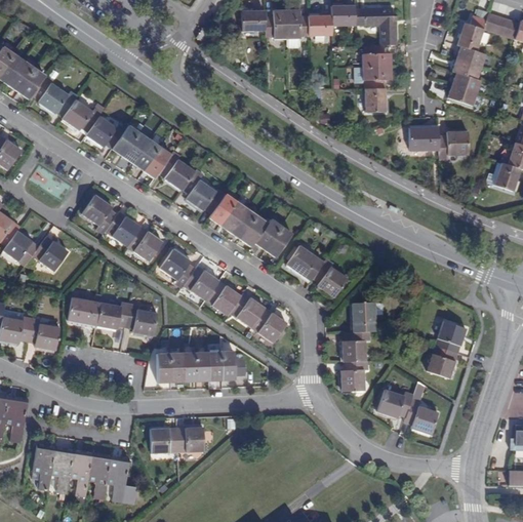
[(358,23),(357,6),(357,3),(333,3),(333,13),(333,24),(358,23)]
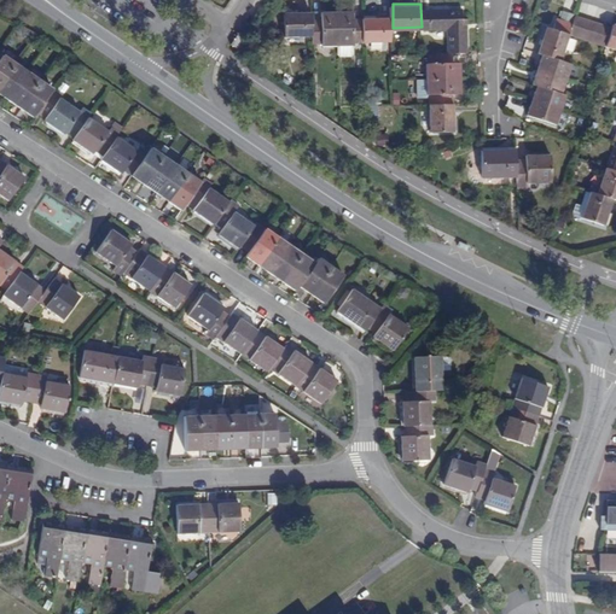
[(420,7),(422,27),(449,27),(449,51),(454,50),(469,50),(469,24),(464,24),(464,6),(420,7)]
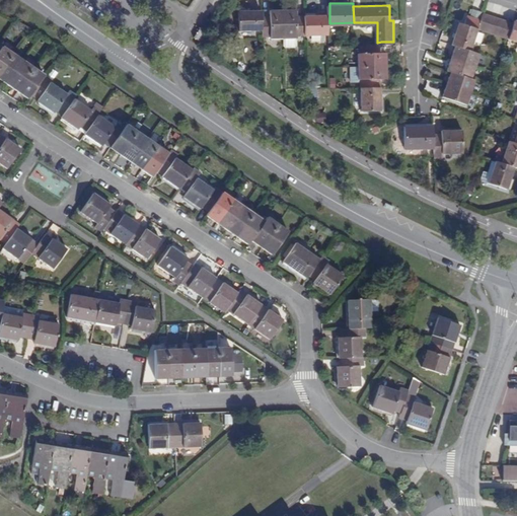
[(298,7),(285,8),(286,37),(286,43),(289,46),(297,45),(299,43),(298,35),(299,35),(299,33),(307,33),(306,14),(299,14),(298,7)]
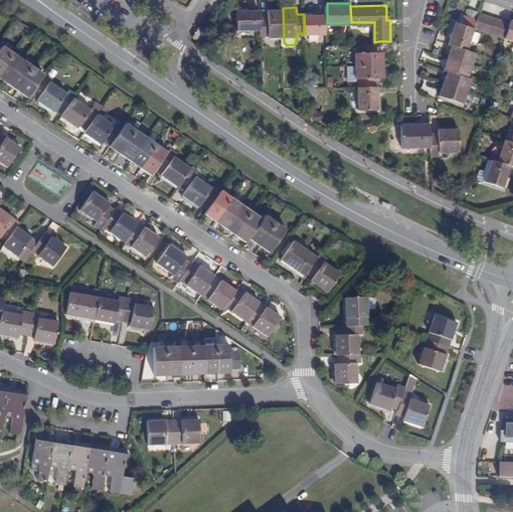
[(263,27),(263,15),(263,8),(239,9),(239,28),(263,27)]
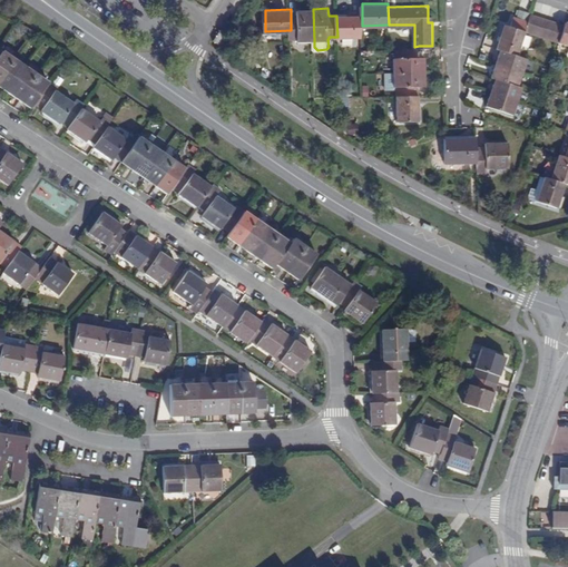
[(300,40),(314,40),(313,9),(300,9),(300,16),(291,17),(291,30),(291,38),(300,38),(300,40)]
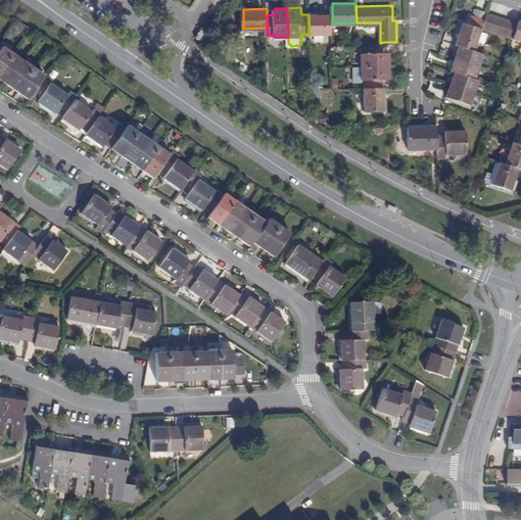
[(491,29),(496,13),(488,10),(483,27),(491,29)]
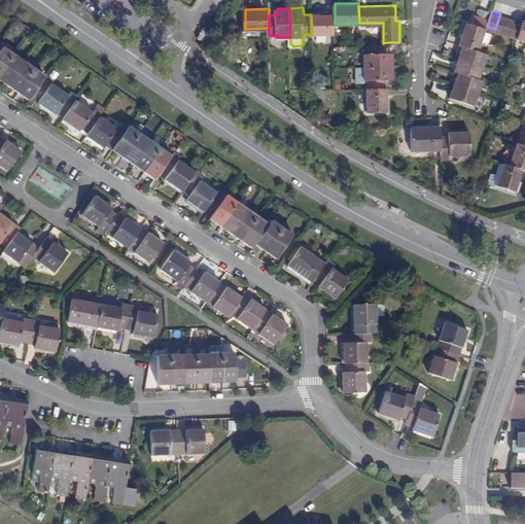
[(335,13),(311,14),(312,34),(336,33),(335,24),(335,13)]
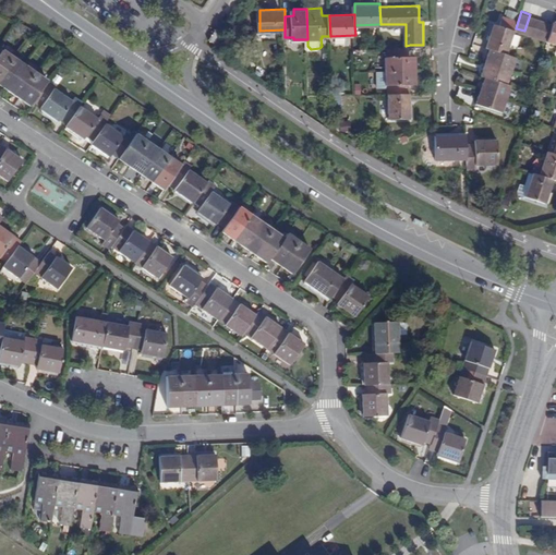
[(530,14),(524,31),(532,34),(538,16),(530,14)]
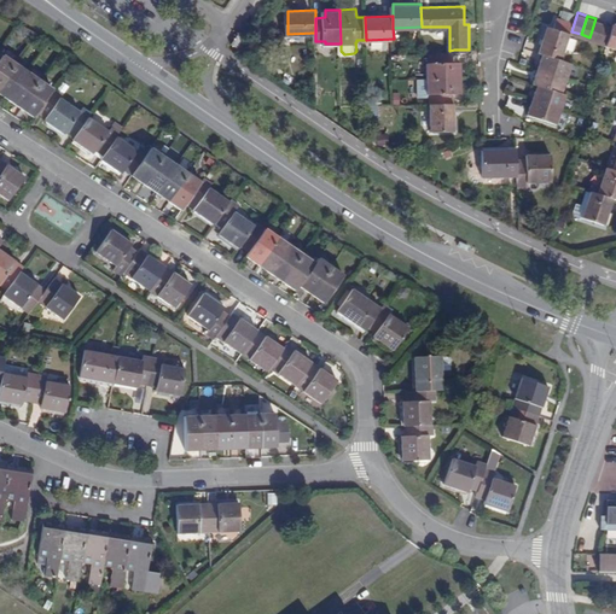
[(590,37),(599,41),(604,22),(596,18),(590,37)]
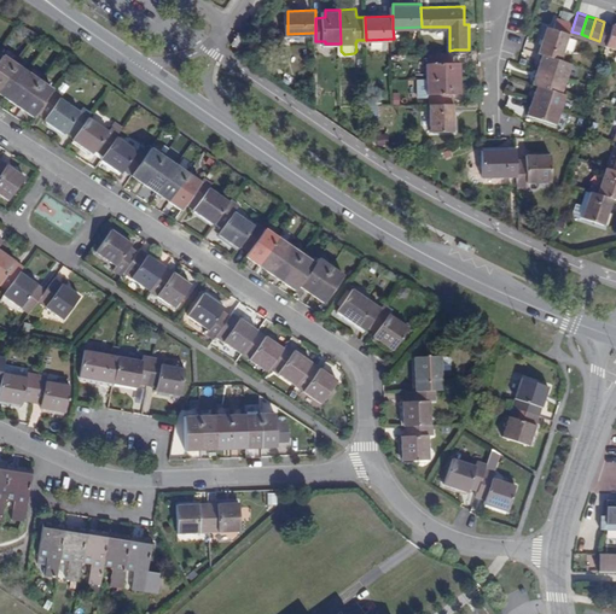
[(608,44),(614,24),(604,22),(599,41),(608,44)]
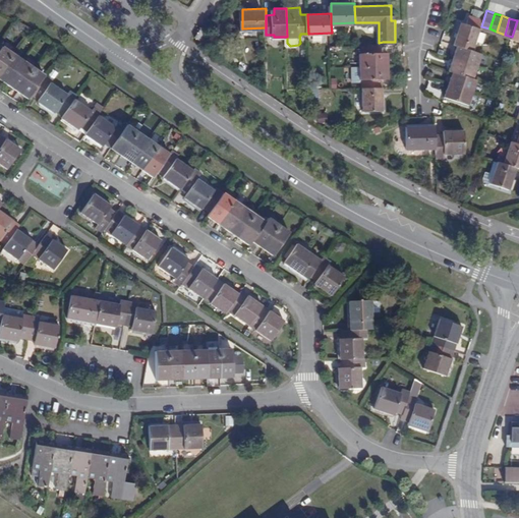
[(459,43),(474,48),(481,26),(463,20),(455,42),(459,43)]
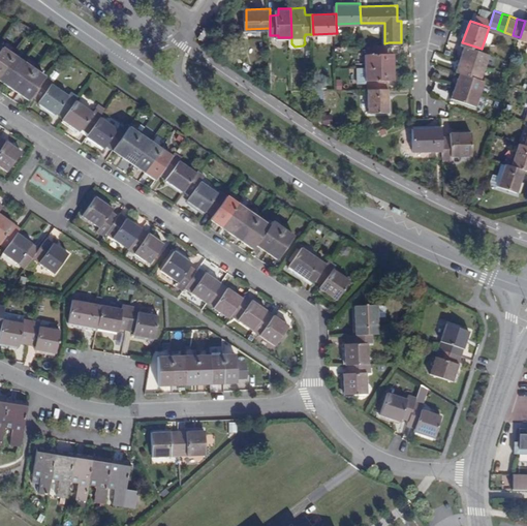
[(209,35),(216,25),(213,23),(206,33),(209,35)]
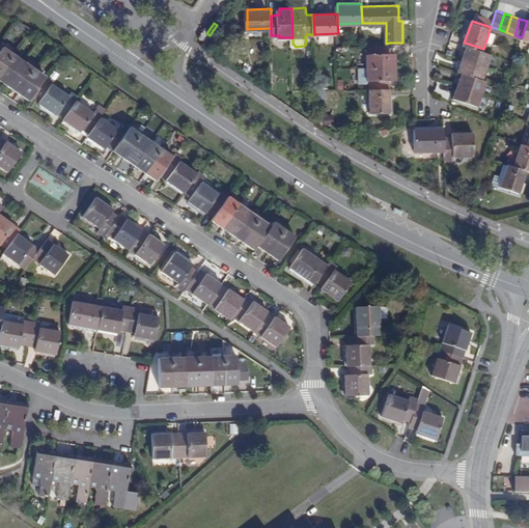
[(217,25),(210,35),(213,37),(221,28),(217,25)]
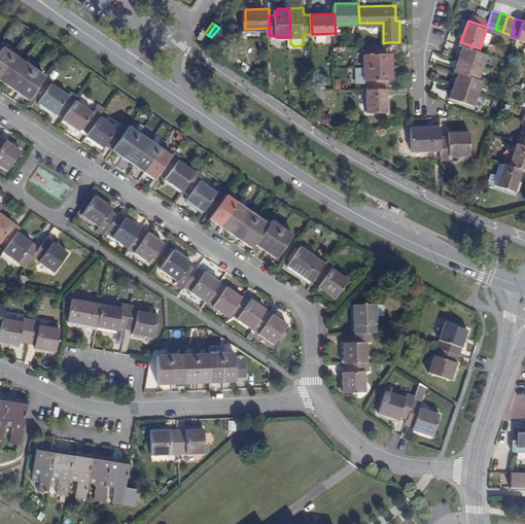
[(366,65),(394,64),(394,50),(388,50),(387,42),(383,43),(368,43),(368,51),(365,51),(366,65)]
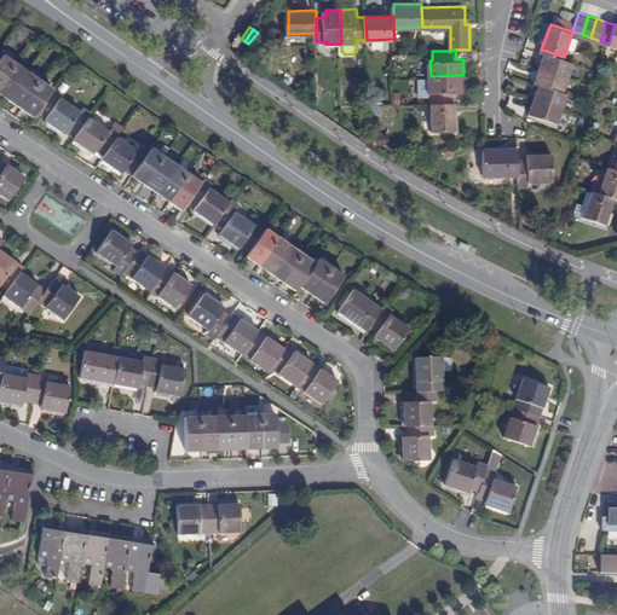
[(541,67),(570,76),(576,62),(564,57),(546,51),(541,67)]
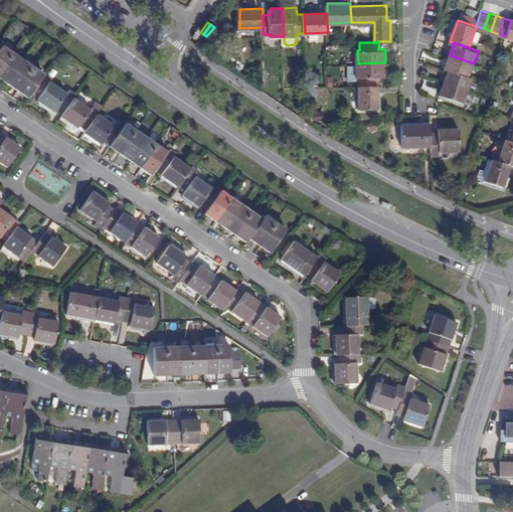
[(0,71),(13,52),(3,45),(0,43),(0,71)]
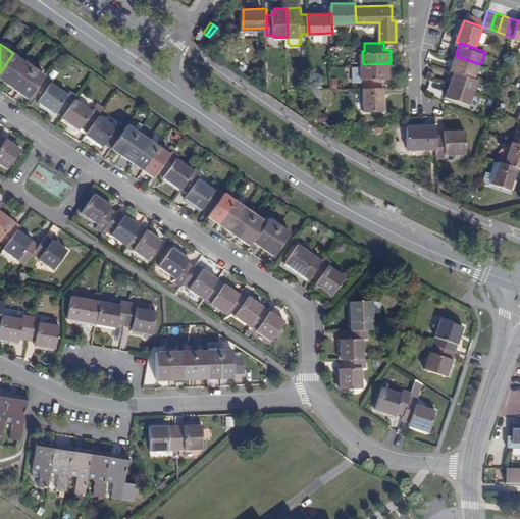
[(0,72),(0,78),(8,84),(24,60),(13,53),(0,72)]
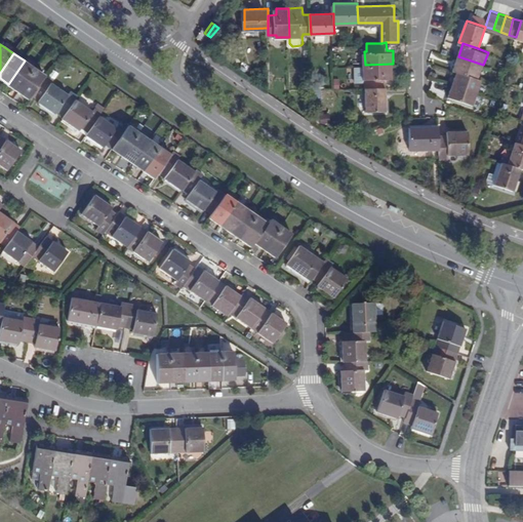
[(479,77),(483,65),(458,56),(454,69),(458,70),(479,77)]
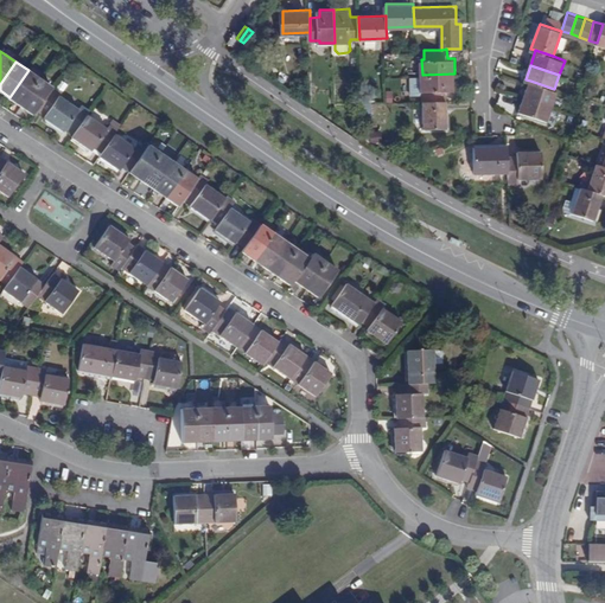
[(21,107),(40,78),(29,70),(10,97),(21,107)]
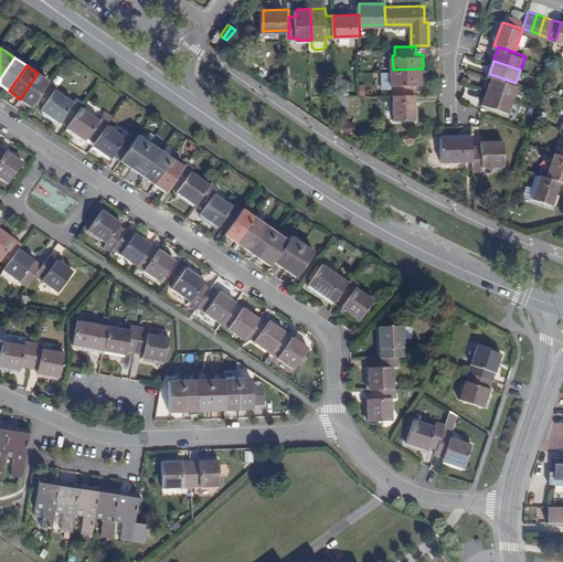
[(423,69),(393,70),(393,84),(395,84),(395,92),(416,92),(416,83),(423,83),(423,69)]
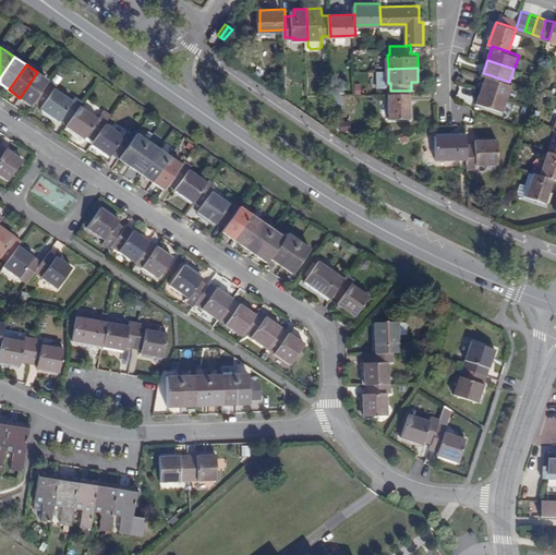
[(32,106),(35,101),(49,80),(37,72),(20,98),(32,106)]
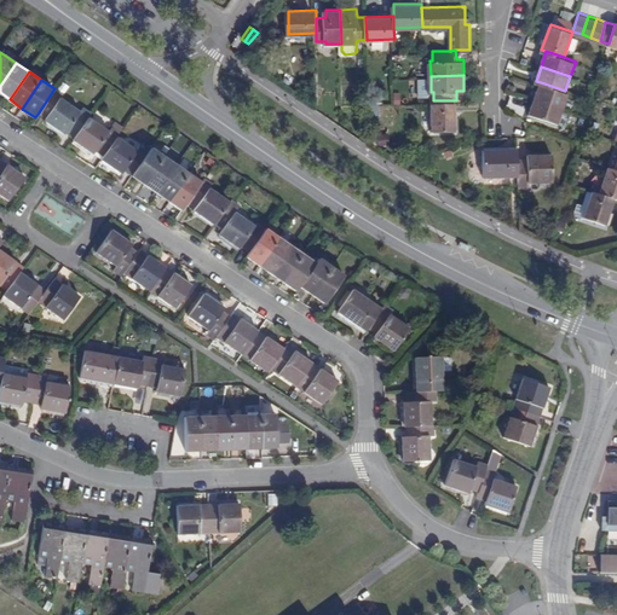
[(535,97),(564,106),(569,92),(565,91),(541,82),(535,97)]
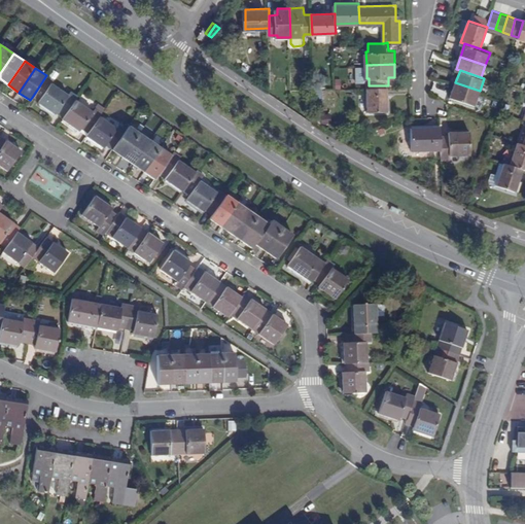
[(33,96),(40,100),(51,82),(53,80),(46,75),(33,96)]
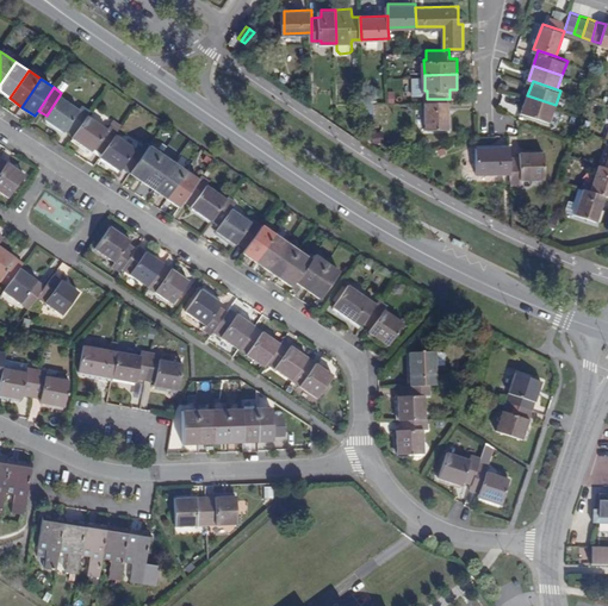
[(60,95),(47,116),(45,118),(64,131),(67,129),(75,133),(88,116),(91,111),(82,106),(80,110),(60,95)]
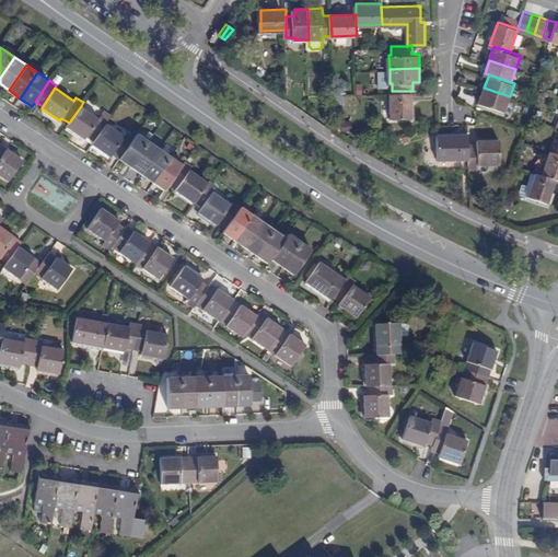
[(510,96),(484,88),(479,102),(506,109),(510,96)]
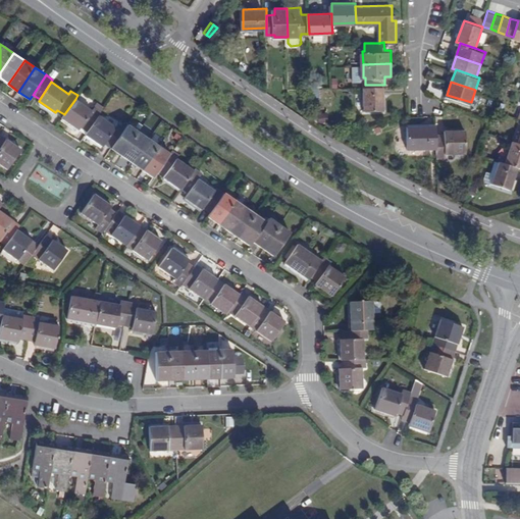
[(384,85),(365,85),(366,108),(385,108),(384,85)]
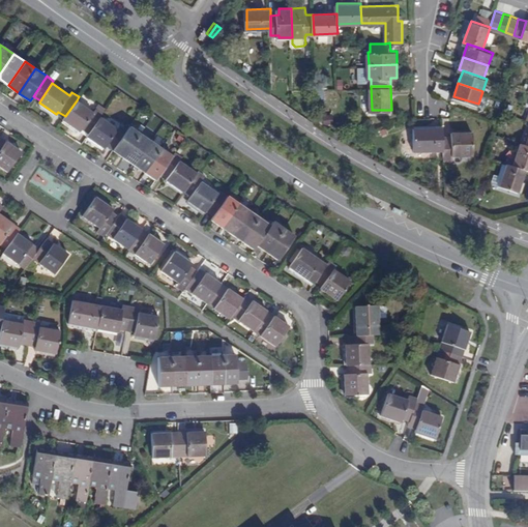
[(77,100),(65,116),(63,119),(81,130),(83,128),(90,134),(101,117),(104,114),(96,109),(93,112),(77,100)]
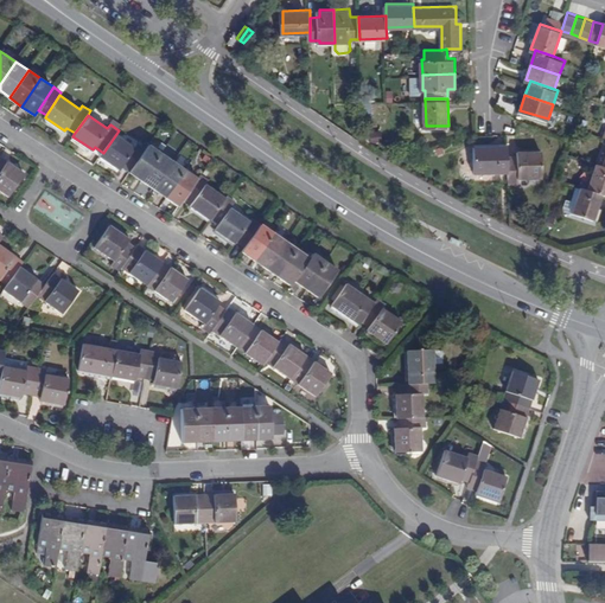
[(131,172),(147,149),(139,143),(135,147),(116,134),(103,153),(101,156),(121,170),(122,167),(131,172)]
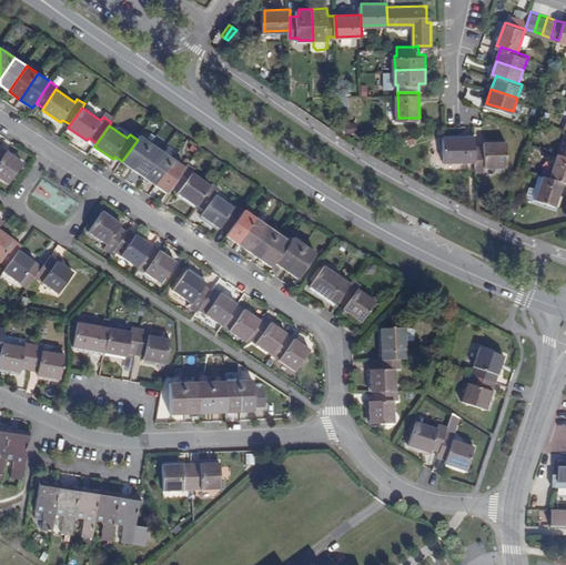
[(477,160),(476,143),(476,134),(445,135),(445,160),(477,160)]
